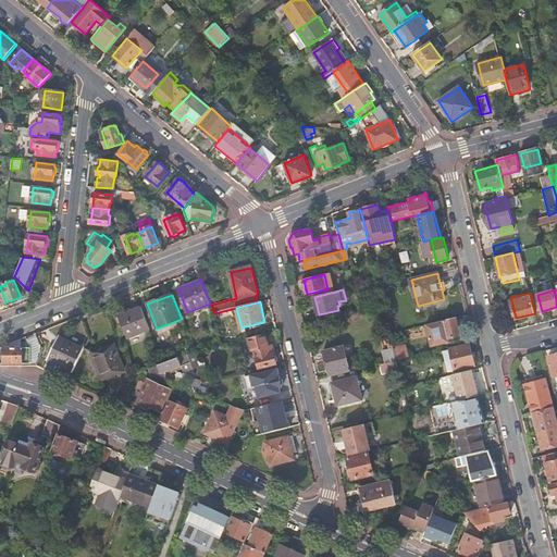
[(150,329),(141,307),(119,316),(127,337),(150,329)]
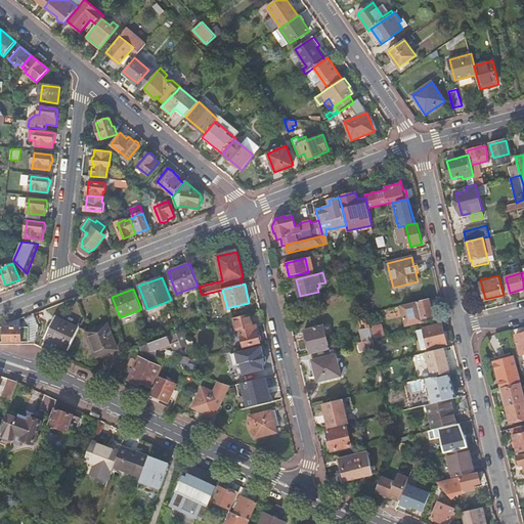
[(426,317),(434,316),(430,299),(413,302),(401,305),(406,325),(424,321),(423,318),(426,317)]
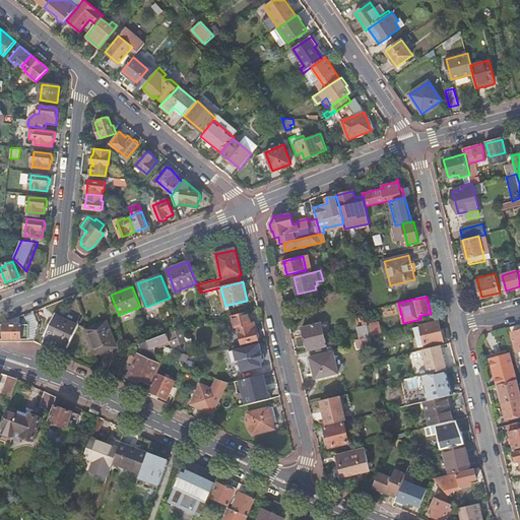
[(249,312),(233,315),(236,328),(239,327),(243,343),(259,339),(259,338),(260,336),(259,332),(257,331),(255,323),(252,323),(249,312)]
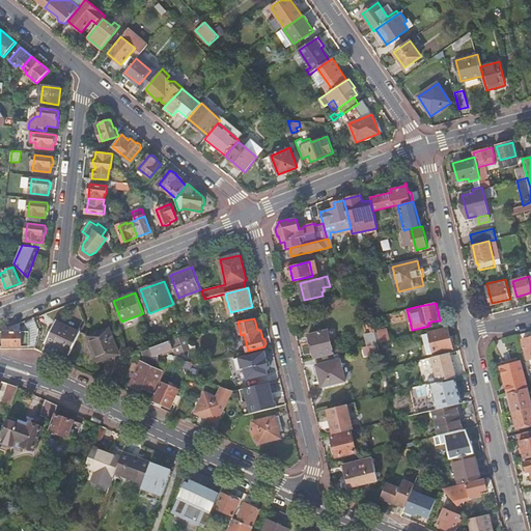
[(24,347),(39,346),(38,319),(23,320),(24,347)]
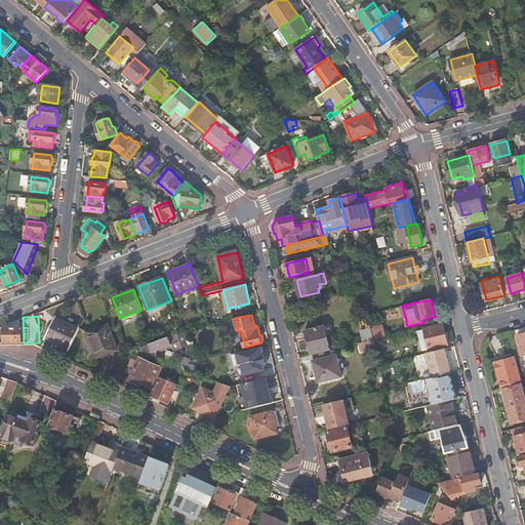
[(70,350),(80,328),(55,317),(45,337),(70,350)]
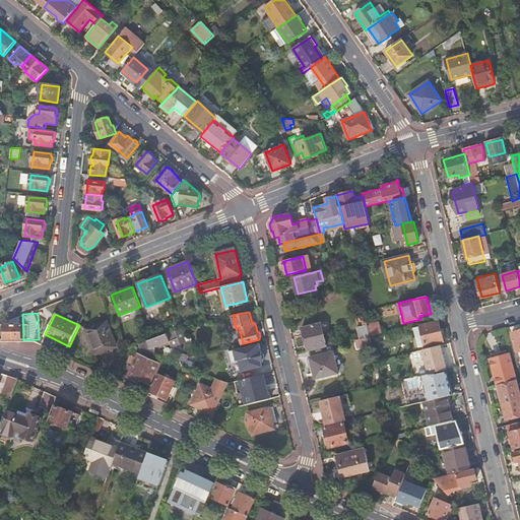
[(373,335),(382,333),(379,321),(370,323),(373,335)]
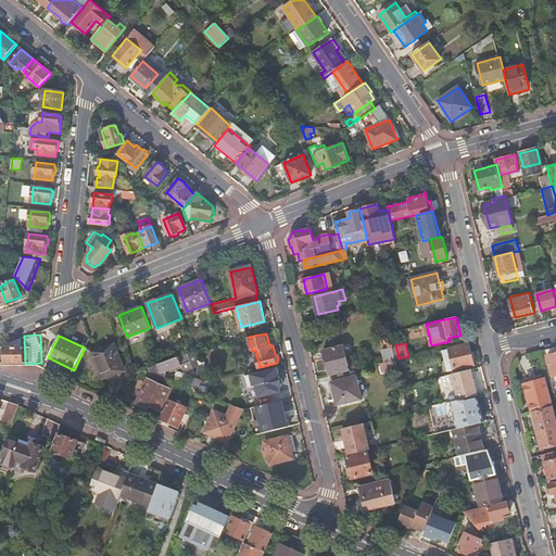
[(114,344),(93,352),(103,379),(124,370),(114,344)]
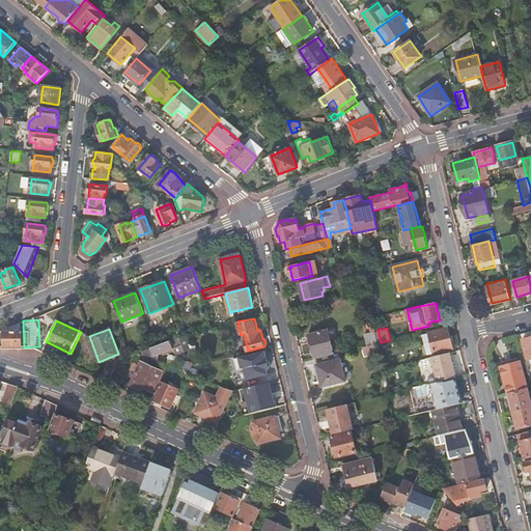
[(334,354),(328,329),(310,334),(315,358),(316,358),(334,354)]
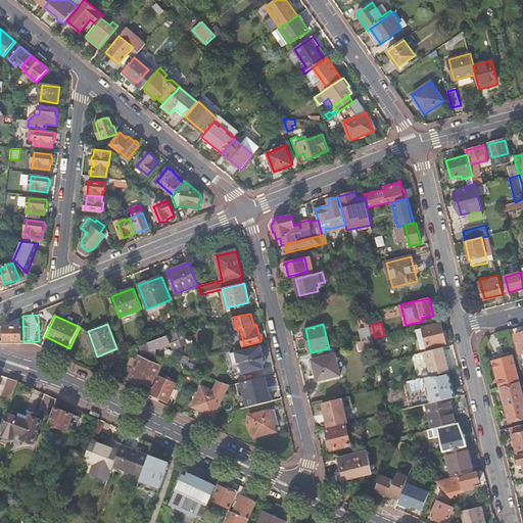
[(441,324),(423,328),(428,347),(445,343),(441,324)]
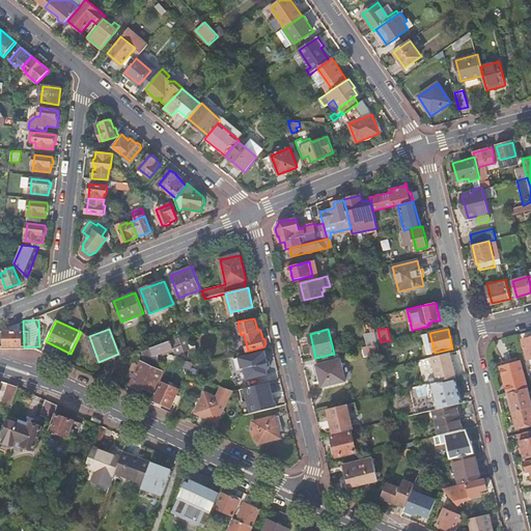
[(22,331),(4,331),(4,346),(22,346),(22,331)]
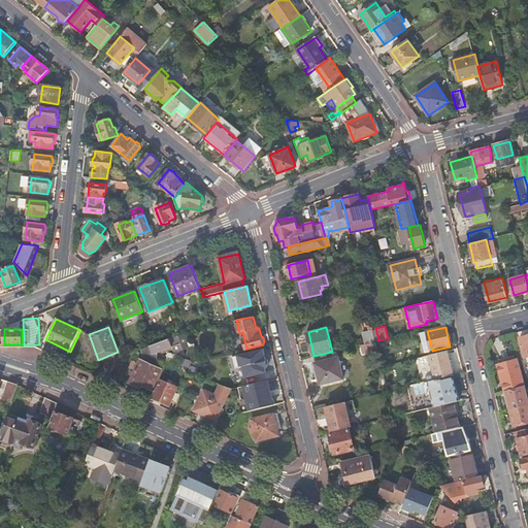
[(364,330),(364,341),(374,341),(374,329),(364,330)]
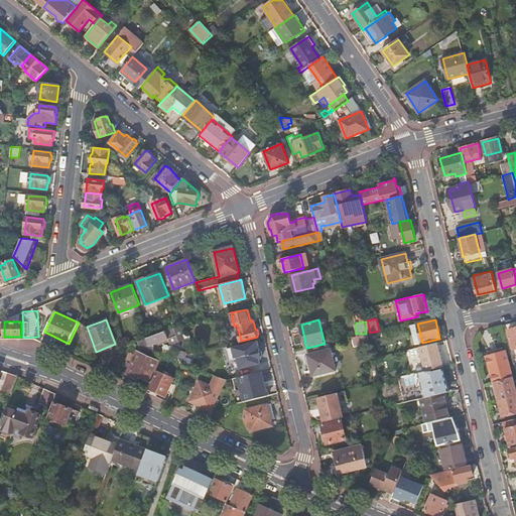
[(165,331),(151,336),(146,338),(147,340),(145,341),(147,345),(149,345),(168,338),(165,331)]
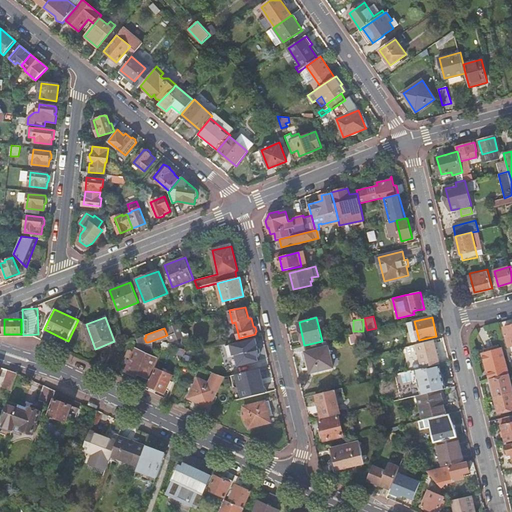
[(367,340),(365,331),(349,334),(351,344),(367,340)]
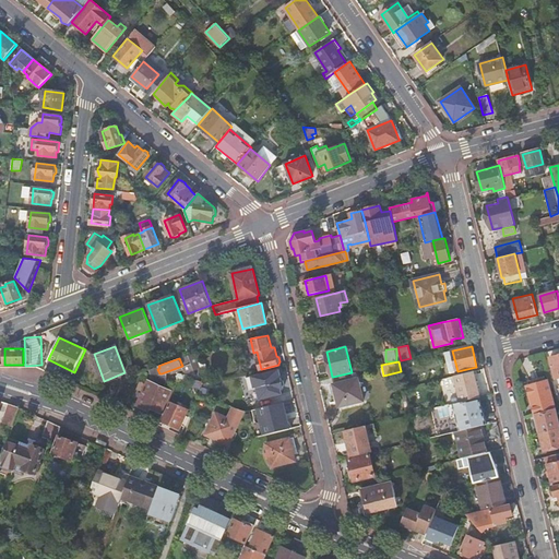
[(280,370),(262,375),(266,392),(284,388),(284,387),(285,384),(284,380),(282,379),(280,370)]
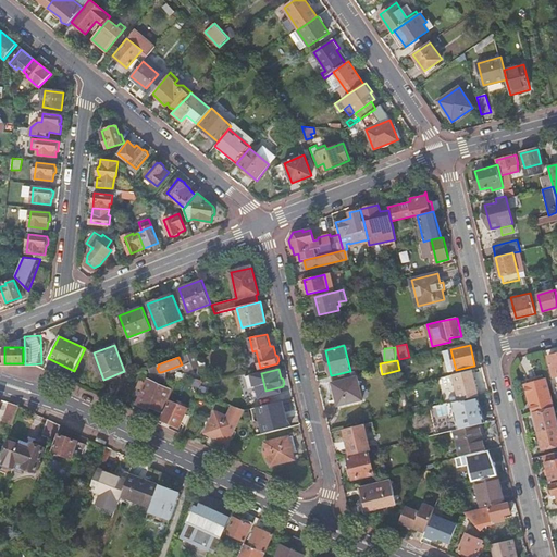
[(472,369),(454,374),(460,400),(478,396),(475,388),(477,388),(472,369)]
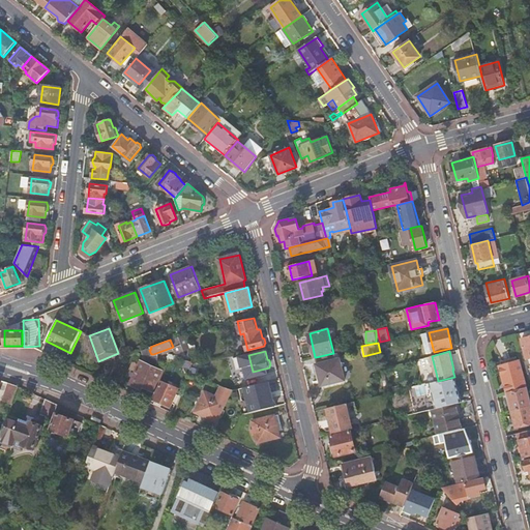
[(339,352),(333,353),(316,357),(318,364),(317,364),(317,365),(321,380),(318,381),(319,383),(321,382),(322,385),(345,380),(340,359),(339,352)]
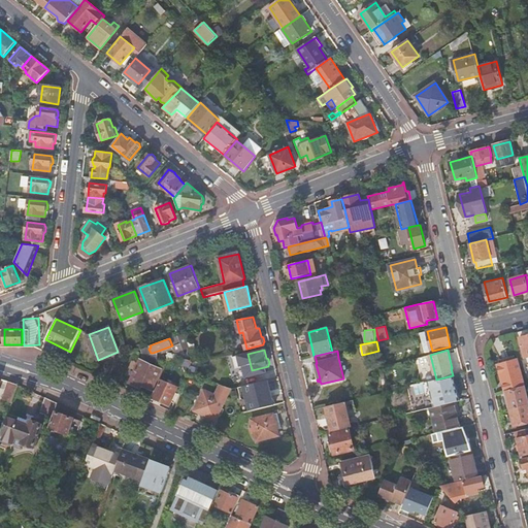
[(153,390),(162,369),(140,359),(130,383),(139,387),(141,384),(145,386),(153,390)]
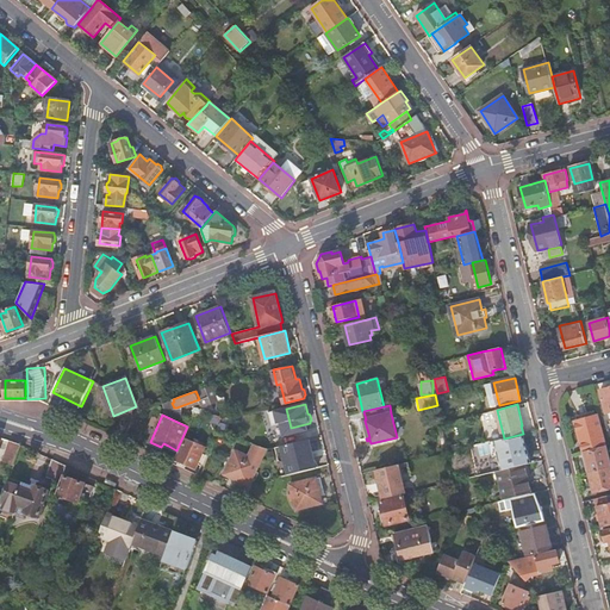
[(577,421),(585,453),(607,447),(598,416),(577,421)]
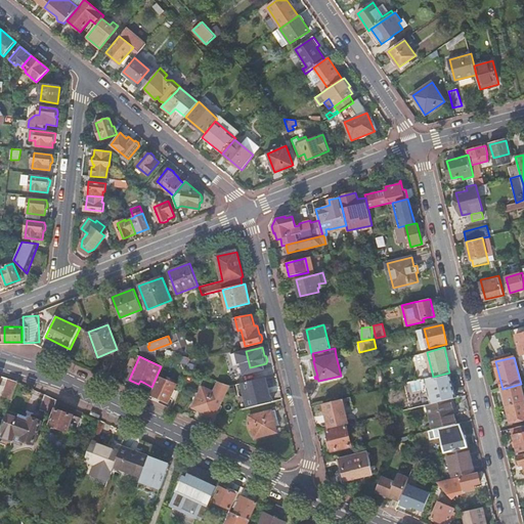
[(433,377),(425,379),(431,403),(450,399),(456,397),(450,373),(449,373),(433,377)]
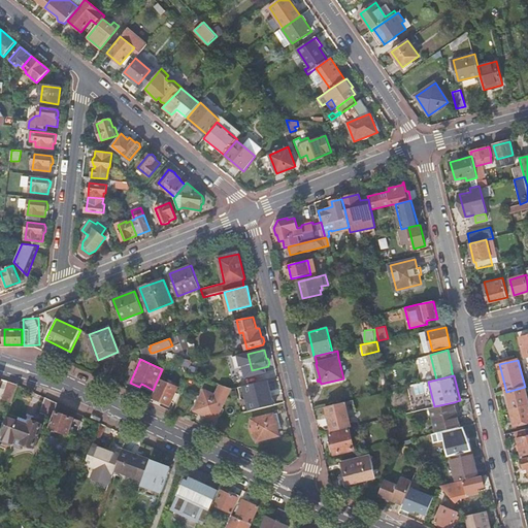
[(242,385),(249,410),(276,403),(270,378),(242,385)]
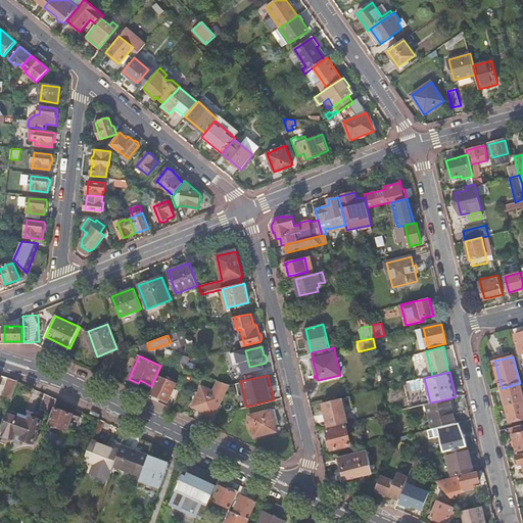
[(18,381),(10,378),(4,395),(9,397),(9,399),(11,400),(18,381)]
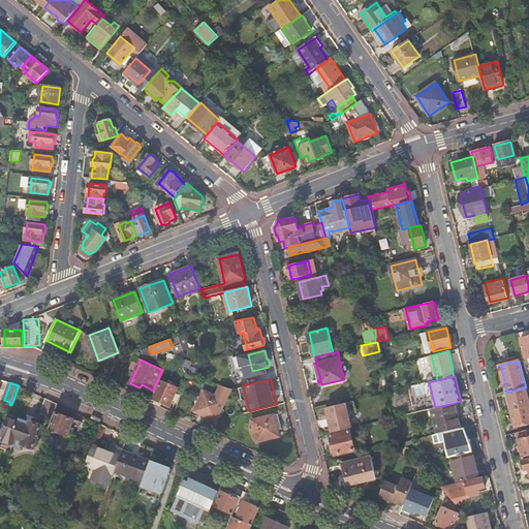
[(158,385),(153,399),(170,406),(175,396),(167,393),(169,386),(166,385),(165,389),(158,385)]
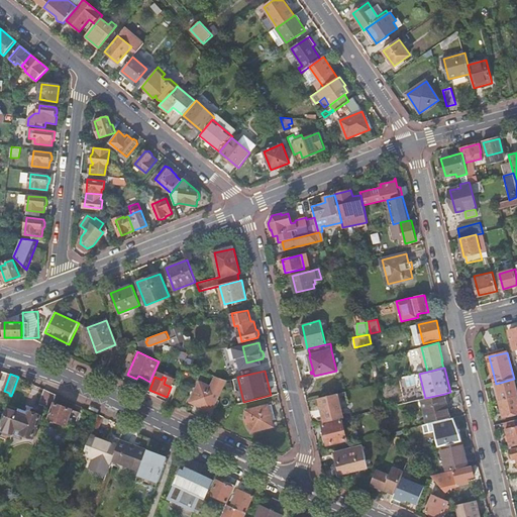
[(200,382),(191,402),(211,412),(214,405),(217,406),(220,401),(217,399),(220,392),(226,380),(216,377),(211,388),(200,382)]
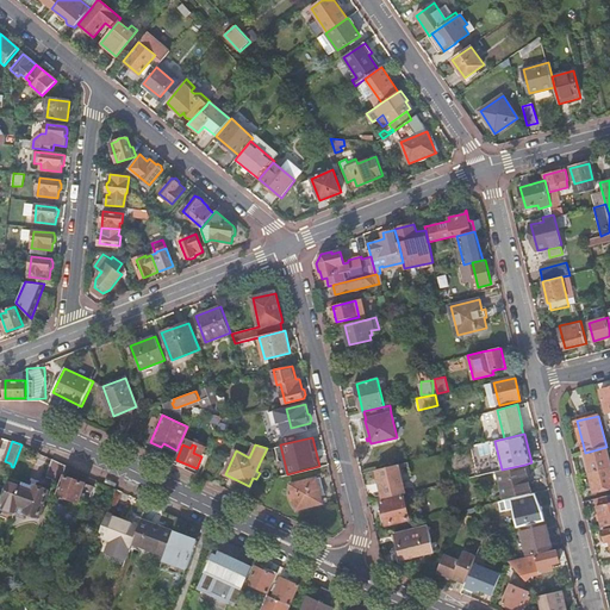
[(607,447),(585,453),(590,472),(609,466),(609,461),(609,458),(609,456),(609,448),(607,449),(607,447)]
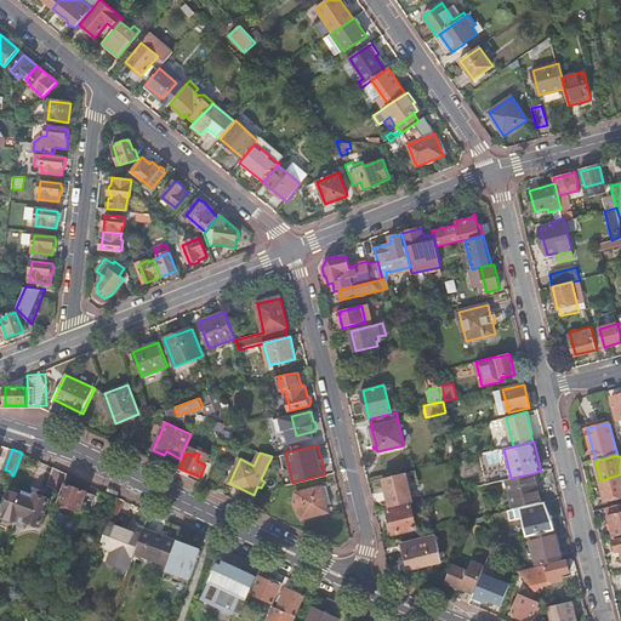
[(68,474),(58,469),(52,489),(62,493),(64,484),(68,474)]
